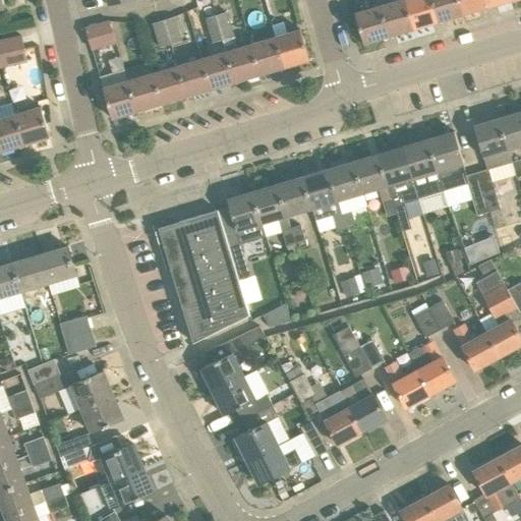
[(390,37),(414,30),(405,0),(400,0),(381,6),(390,37)]
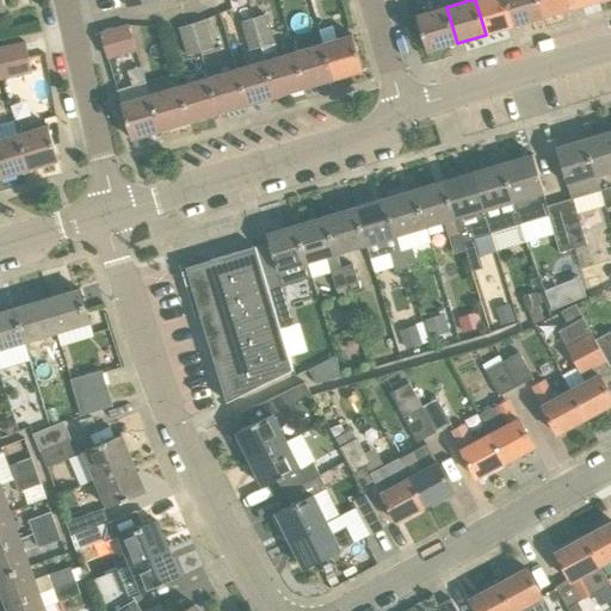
[(475,0),(486,35),(514,26),(506,0),(475,0)]
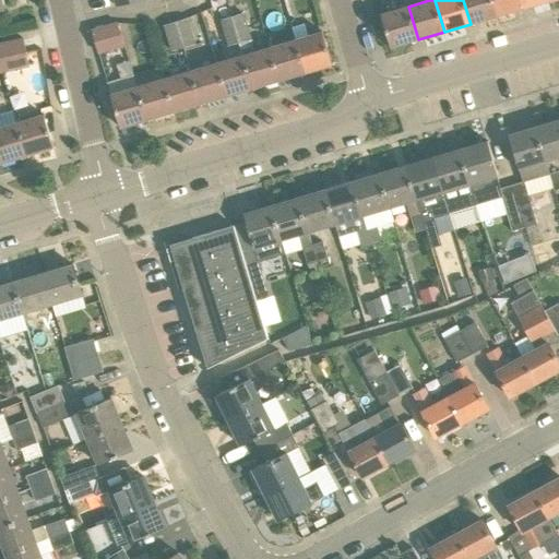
[(463,0),(471,24),(498,15),(492,0),(463,0)]
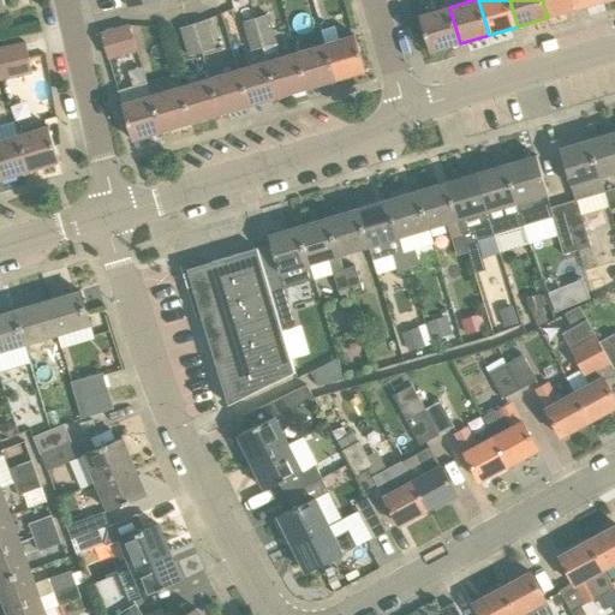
[(577,9),(573,0),(542,0),(548,17),(577,9)]
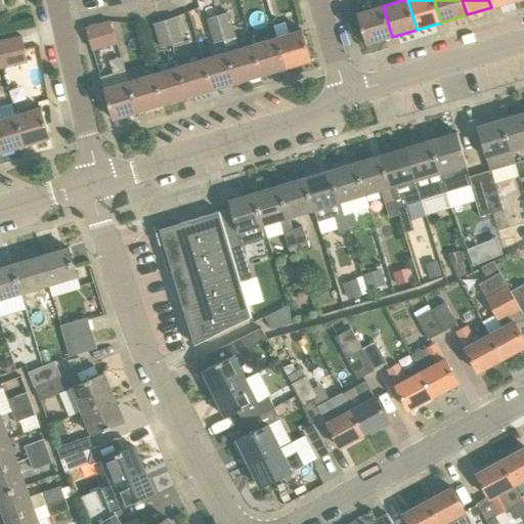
[(366,44),(392,37),(383,6),(357,13),(366,44)]
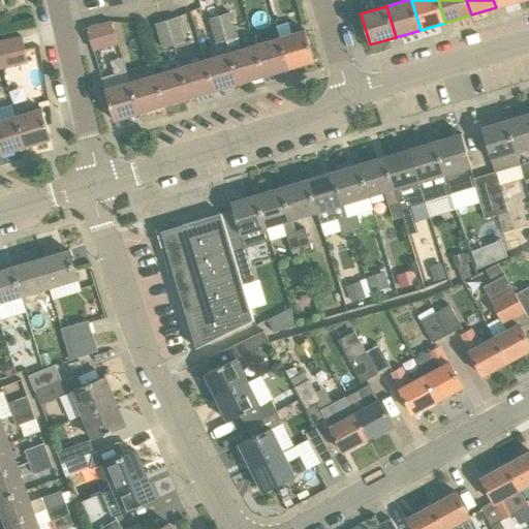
[(226,41),(238,38),(230,12),(219,16),(226,41)]
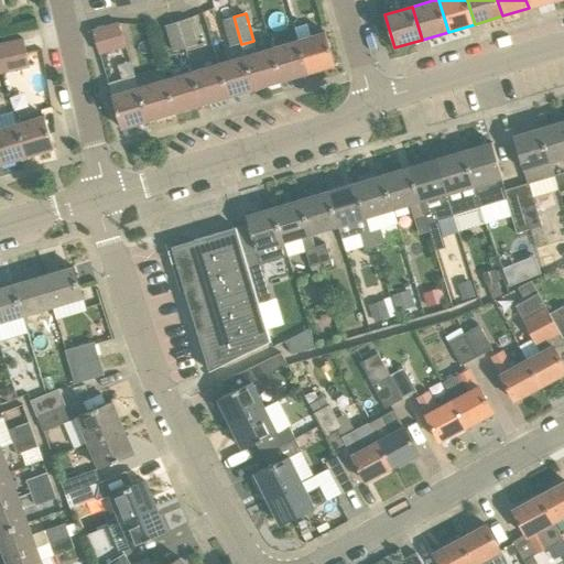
[(177,21),(185,49),(198,44),(190,17),(177,21)]
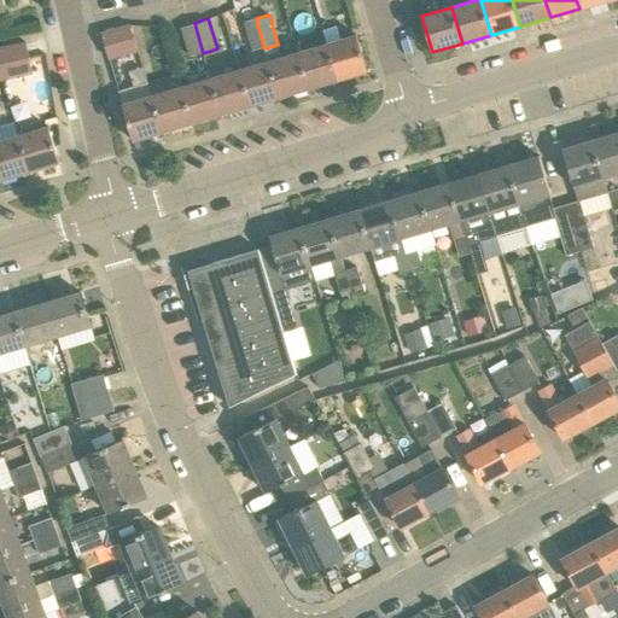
[(252,52),(264,48),(256,18),(244,22),(252,52)]
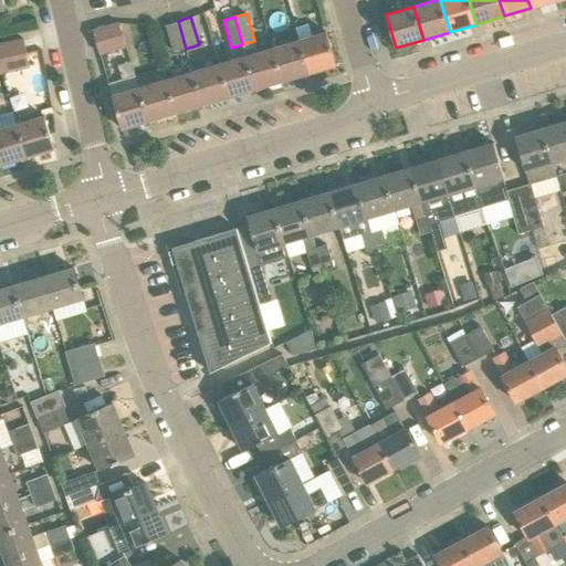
[(175,52),(186,49),(178,21),(167,24),(175,52)]
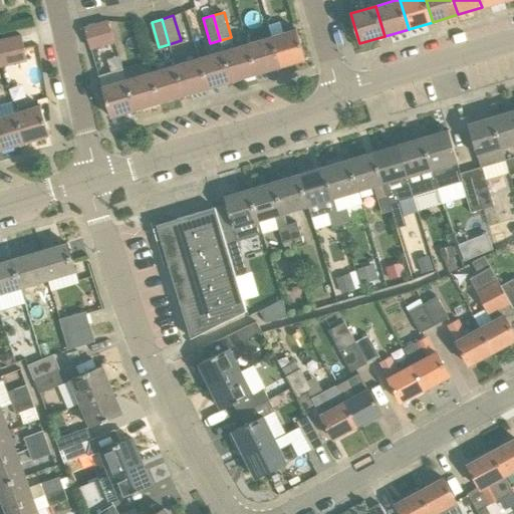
[(88,38),(111,30),(108,20),(85,27),(88,38)]
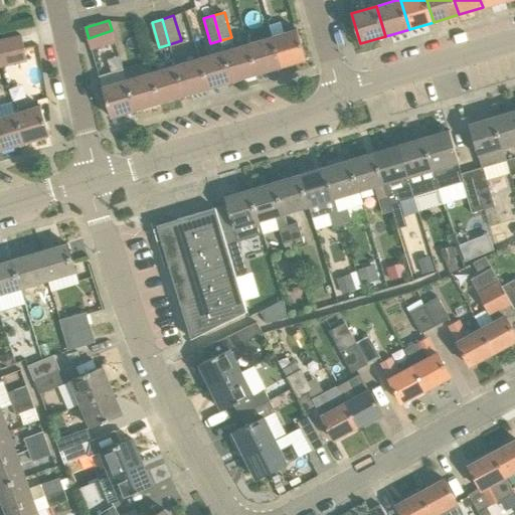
[(282,67),(306,59),(298,29),(273,36),(282,67)]
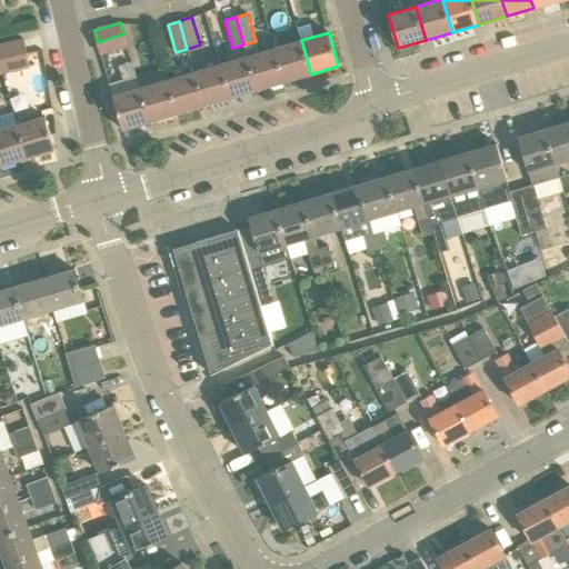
[(102,55),(128,46),(123,33),(98,42),(102,55)]
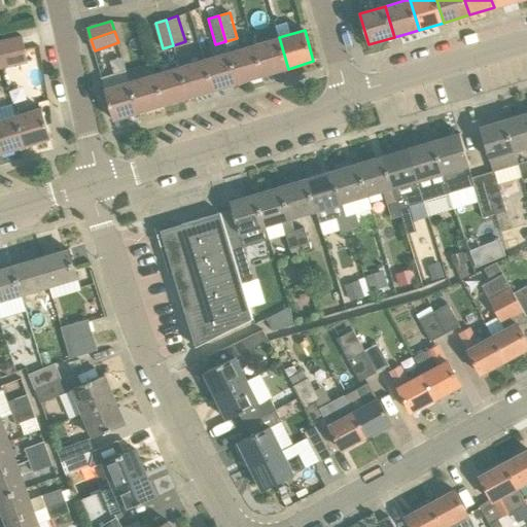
[(0,55),(26,49),(23,36),(0,41),(0,55)]
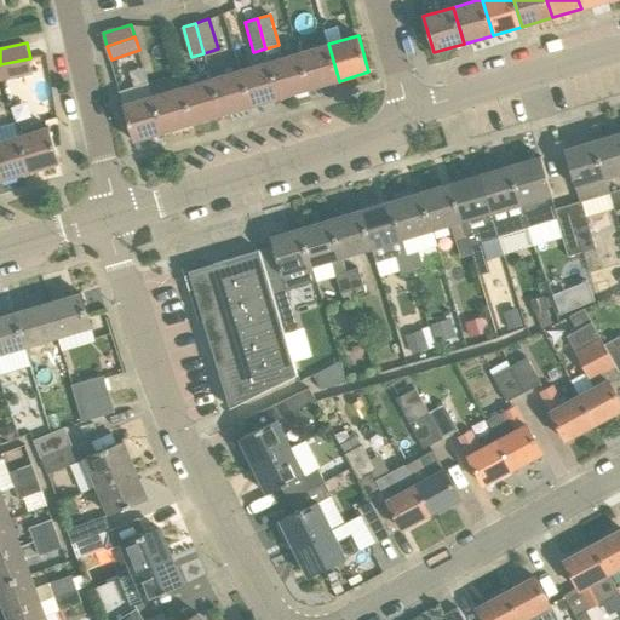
[(310,90),(339,81),(328,44),(299,53),(310,90)]
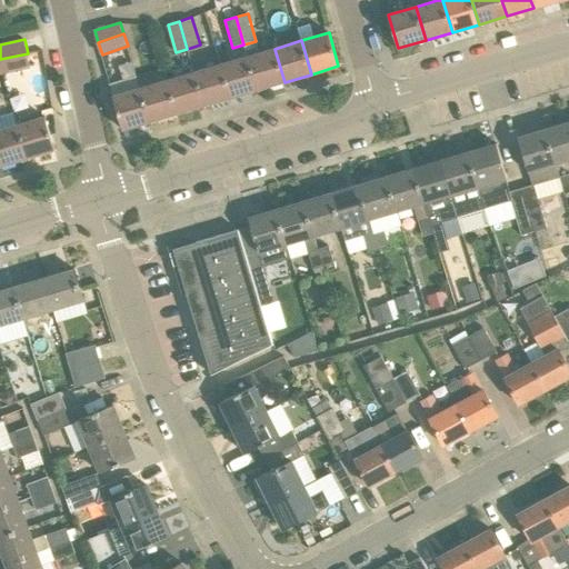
[(285,82),(275,49),(247,56),(257,90),(285,82)]
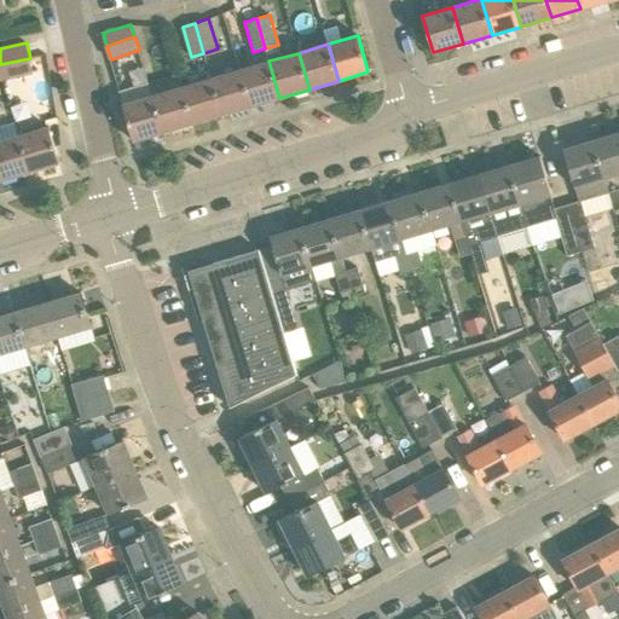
[(0,79),(33,73),(30,58),(0,64),(0,79)]
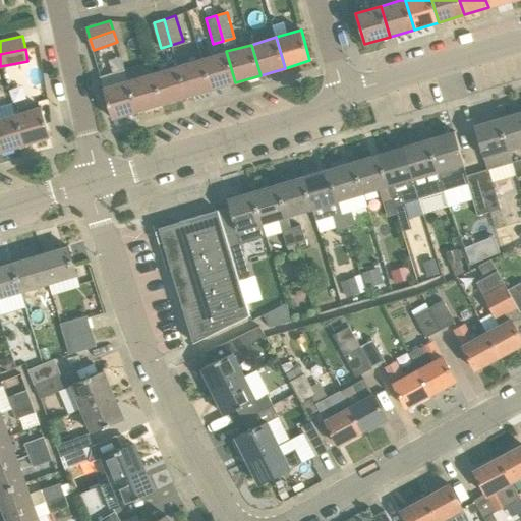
[(235,82),(226,51),(201,58),(211,90),(235,82)]
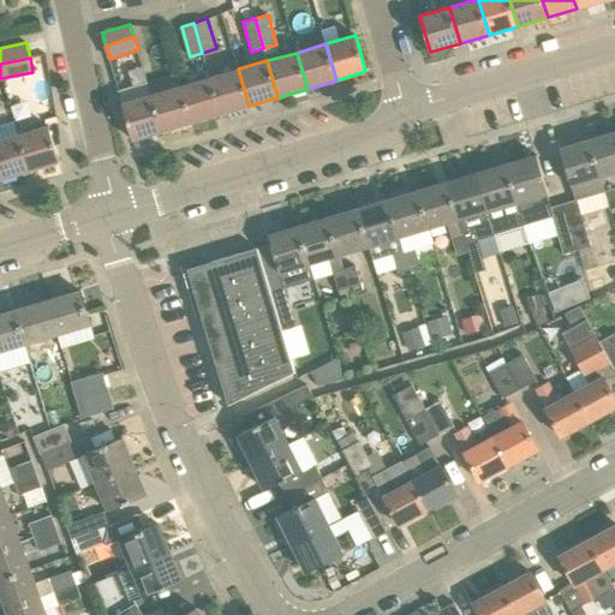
[(129,71),(133,87),(147,83),(147,82),(142,67),(129,71)]
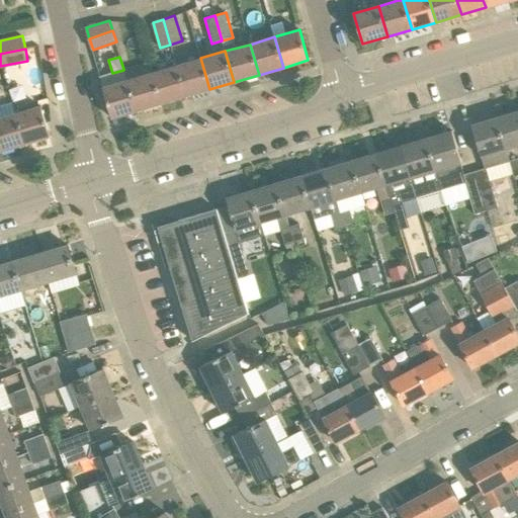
[(185,96),(209,89),(200,58),(176,66),(185,96)]
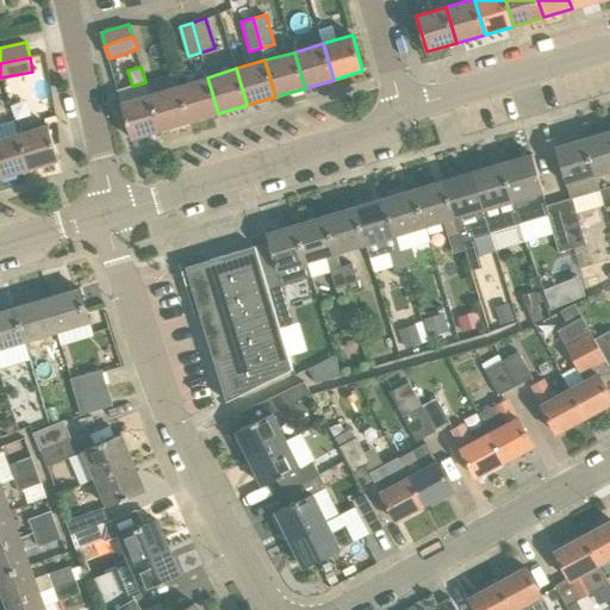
[(190,122),(218,113),(207,78),(179,86),(190,122)]
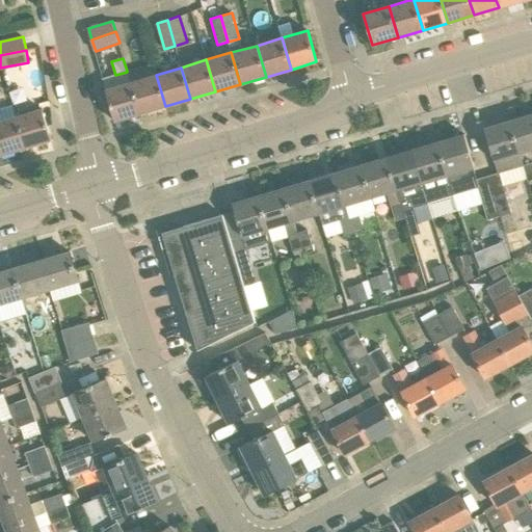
[(140,114),(165,106),(156,75),(131,82),(140,114)]
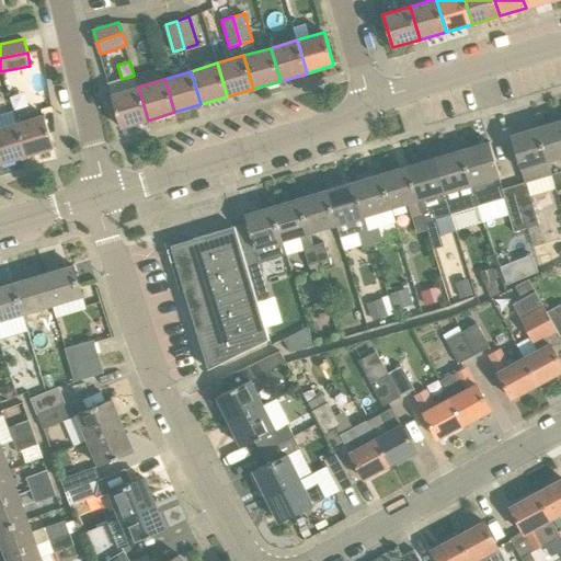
[(122,128),(148,121),(138,87),(112,94),(122,128)]
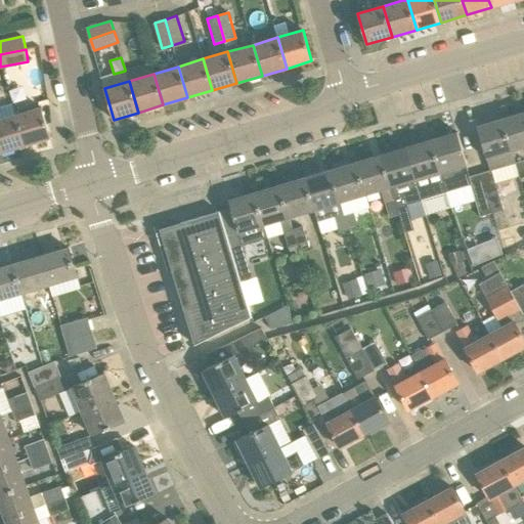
[(17,115),(27,145),(51,138),(42,107),(17,115)]
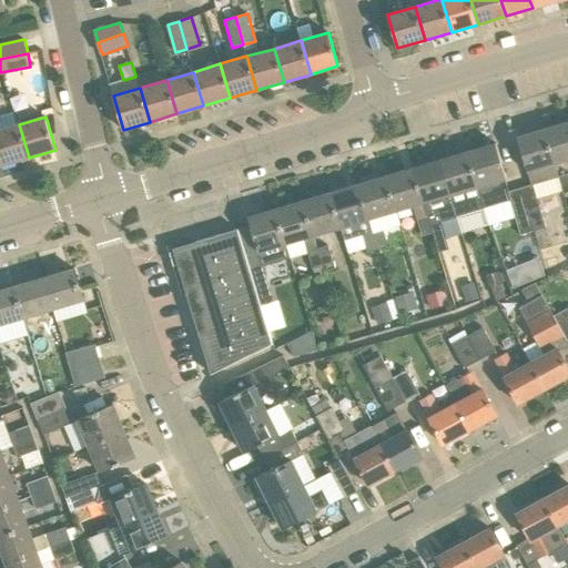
[(556,164),(567,160),(567,121),(545,129),(556,164)]
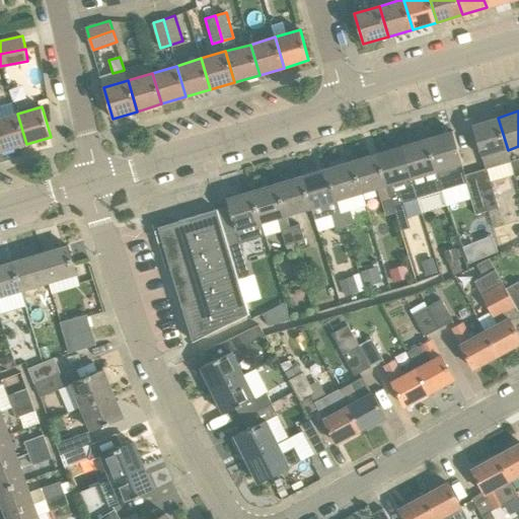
[(0,144),(2,151),(26,144),(17,114),(0,118),(0,144)]
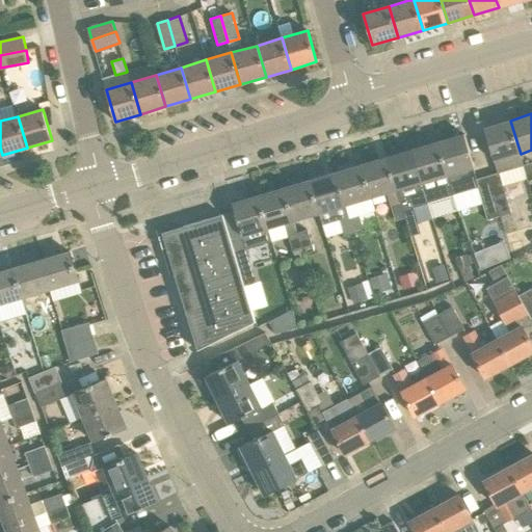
[(484,128),(498,173),(500,173),(524,165),(521,154),(510,121),(484,128)]
